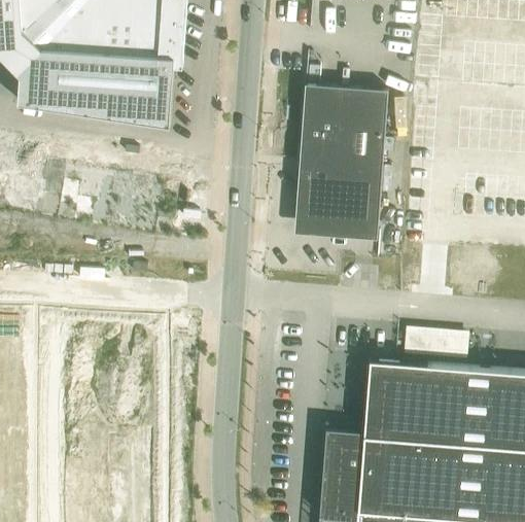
[(0,56),(9,65),(5,69),(6,70),(10,66),(19,74),(16,105),(167,128),(167,130),(168,130),(172,70),(181,71),(184,0),(0,0),(0,56)]
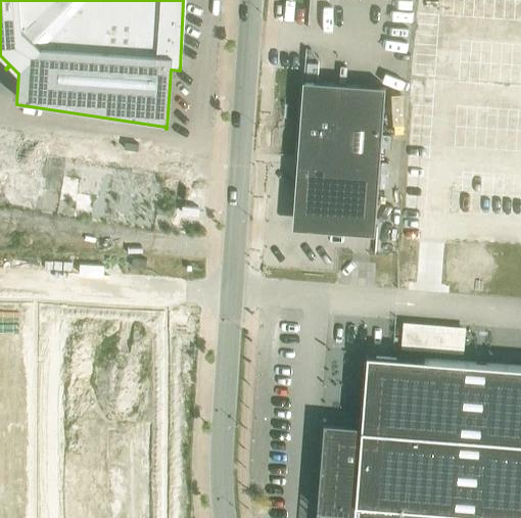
[(302,86),(291,233),(373,240),(384,92),(302,86)]
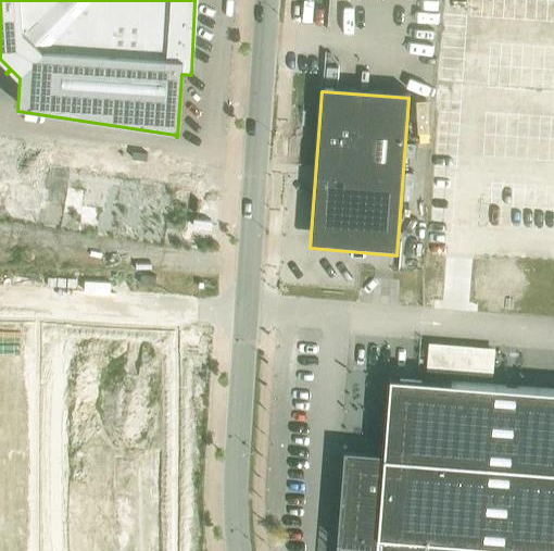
[(0,221),(165,246),(176,163),(0,137),(0,221)]
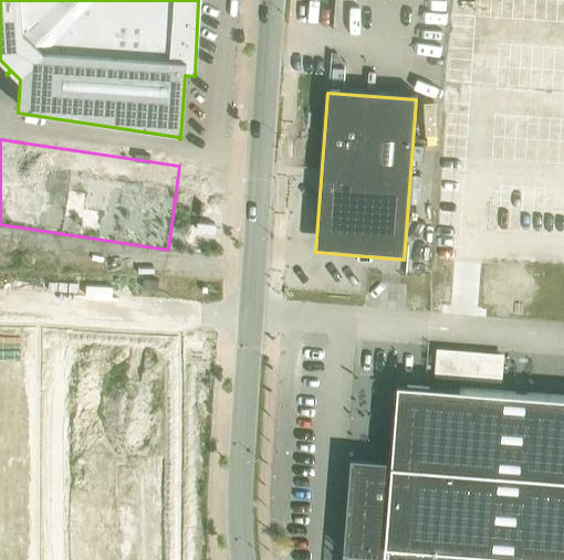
[(142,294),(156,296),(157,286),(143,285),(142,294)]
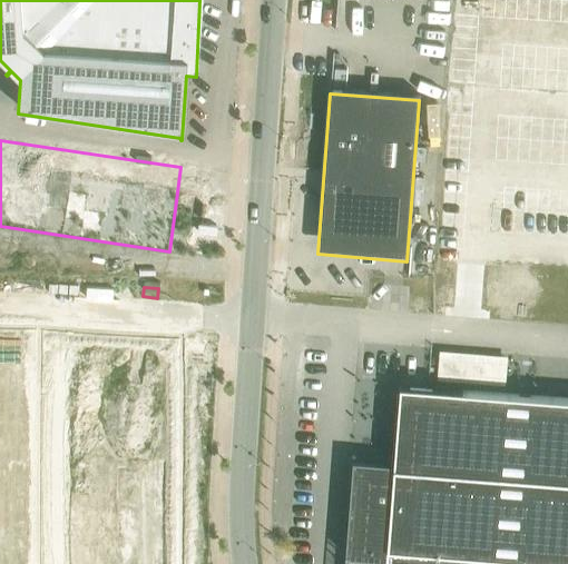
[(440,350),(436,381),(505,389),(508,359),(440,350)]
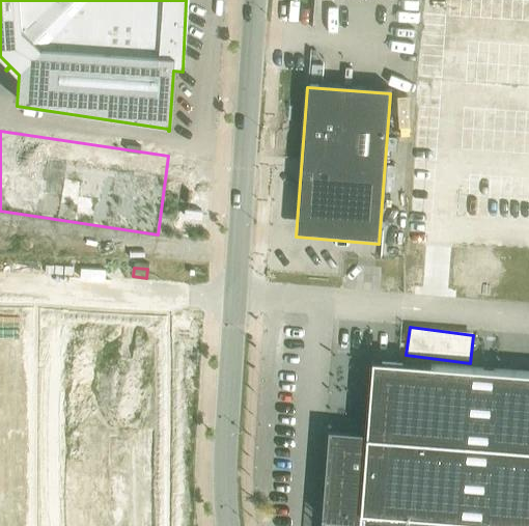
[(111,340),(111,364),(154,364),(154,340),(111,340)]
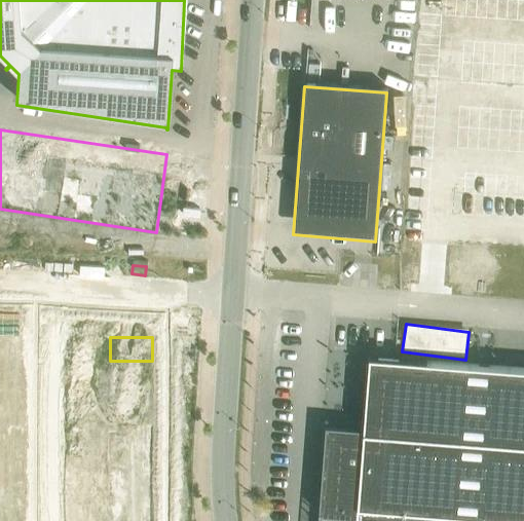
[(110,361),(109,383),(114,383),(114,382),(152,382),(152,381),(152,361),(110,361)]
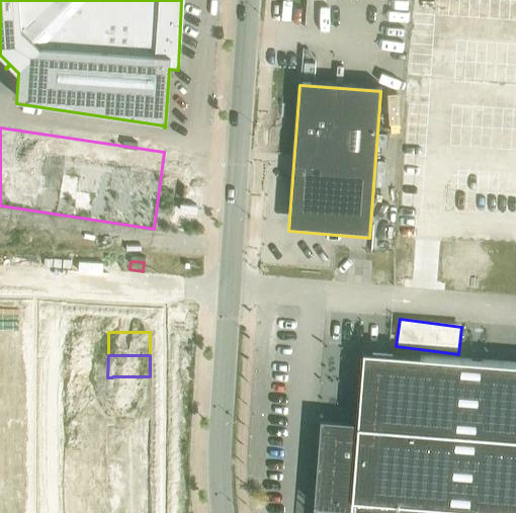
[(320,423),(312,512),(515,512),(515,367),(388,358),(362,356),(360,383),(357,426),(320,423)]
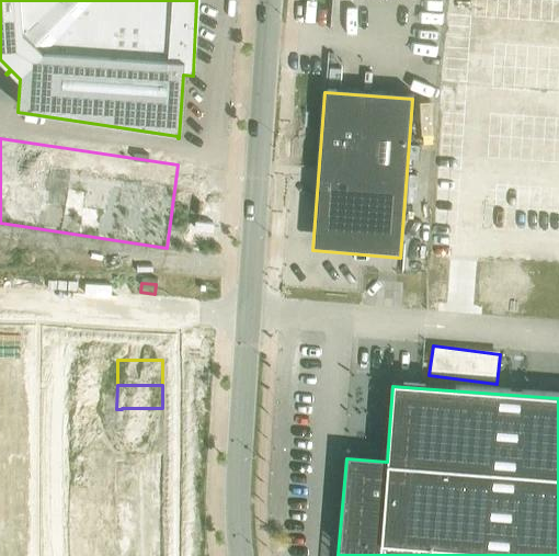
[(122,409),(122,432),(167,432),(168,408),(162,407),(162,408),(122,408),(122,409)]
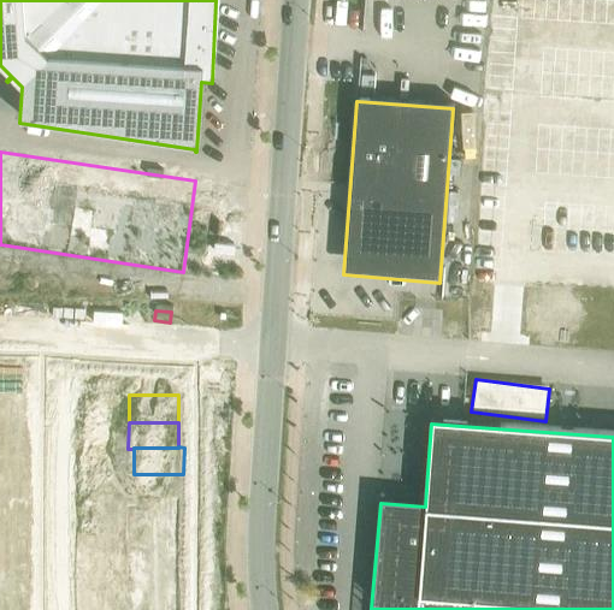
[(134,498),(134,499),(178,501),(178,502),(183,502),(183,474),(134,474),(134,498)]
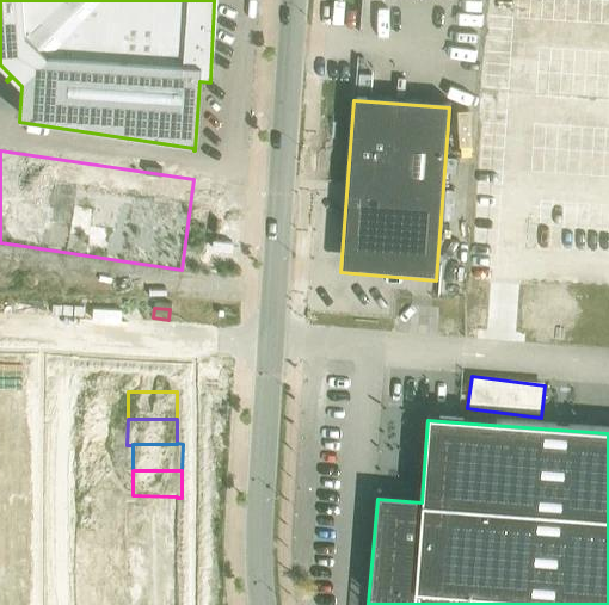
[(127,494),(127,522),(176,522),(177,498),(177,497),(133,495),(133,494),(127,494)]
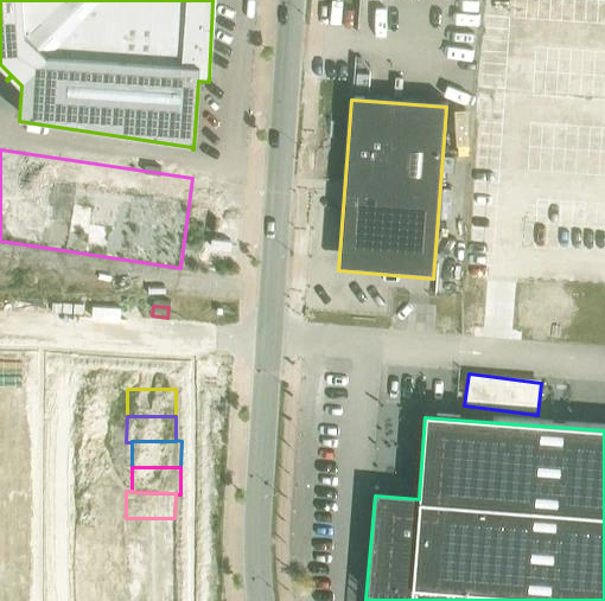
[(126,518),(126,544),(174,544),(174,518),(126,518)]
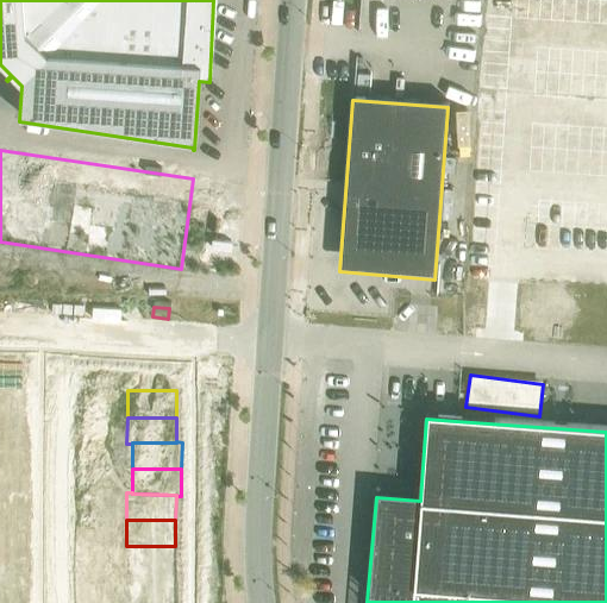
[(126,546),(126,572),(131,572),(131,571),(175,571),(175,570),(175,546),(126,546)]
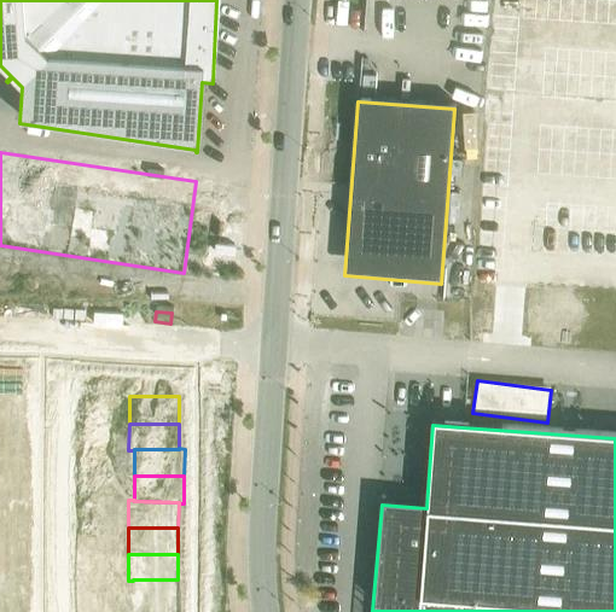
[(133,605),(133,606),(178,606),(178,607),(184,607),(184,578),(178,578),(178,580),(133,580),(133,581),(133,605)]
